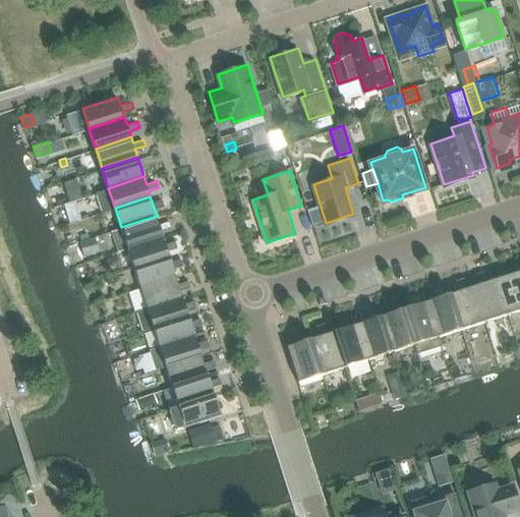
[(119,249),(127,247),(163,235),(161,230),(171,226),(169,220),(159,223),(157,216),(121,227),(113,230),(119,249)]
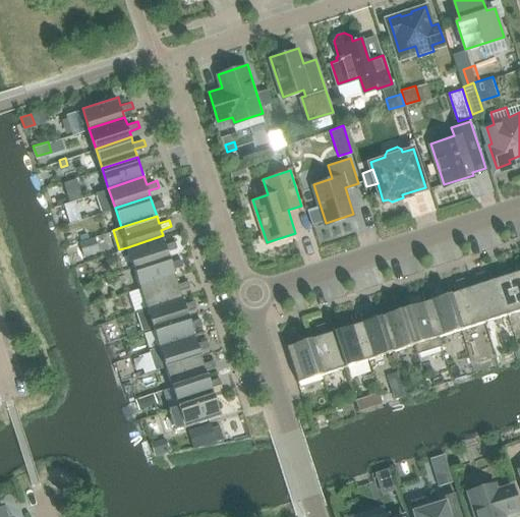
[(133,267),(169,255),(167,249),(178,246),(176,239),(165,243),(163,235),(127,247),(133,267)]
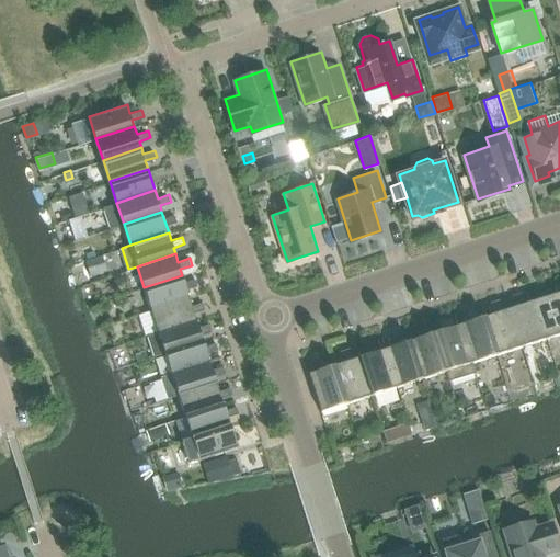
[(99,257),(87,260),(92,274),(103,271),(99,257)]
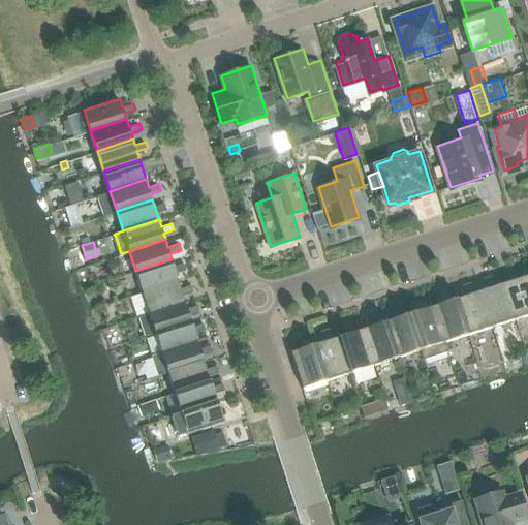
[(143,290),(179,279),(172,259),(135,271),(143,290)]
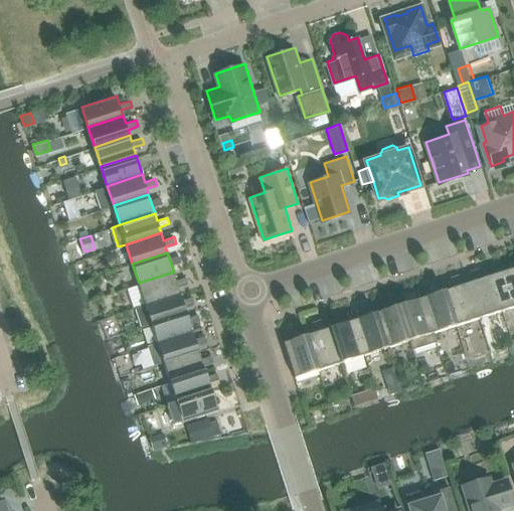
[(480,317),(503,309),(491,274),(485,276),(482,266),(473,269),(477,279),(468,282),(480,317)]
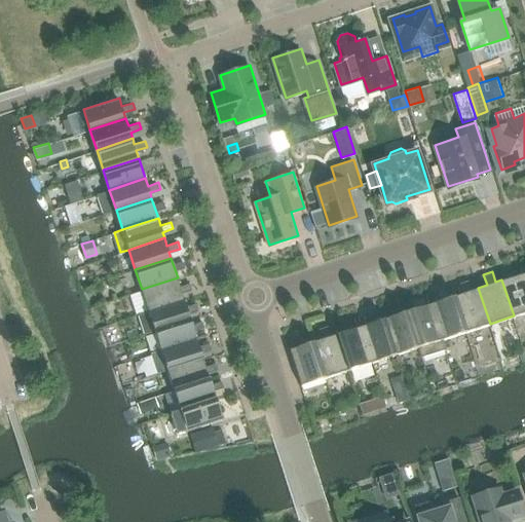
[(514,315),(524,311),(524,272),(501,280),(514,315)]
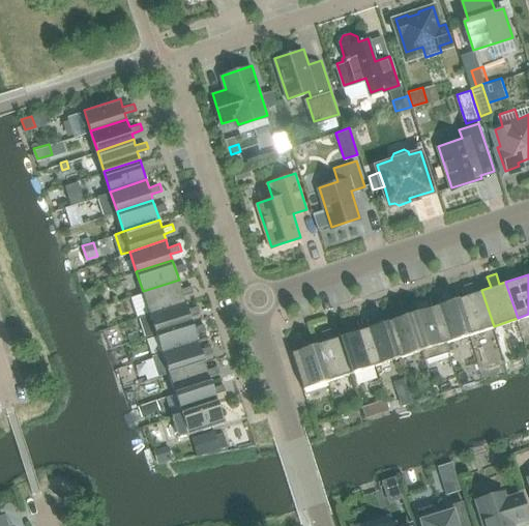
[(149,312),(185,299),(183,294),(194,290),(192,284),(181,288),(179,280),(143,291),(149,312)]
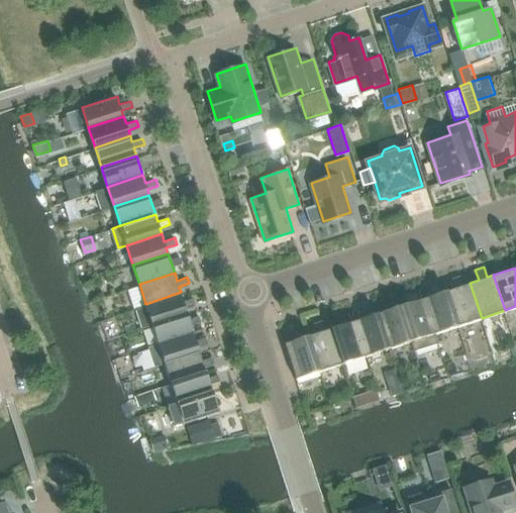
[(482,318),(470,283),(465,284),(460,274),(452,277),(455,287),(446,290),(458,325),(482,318)]
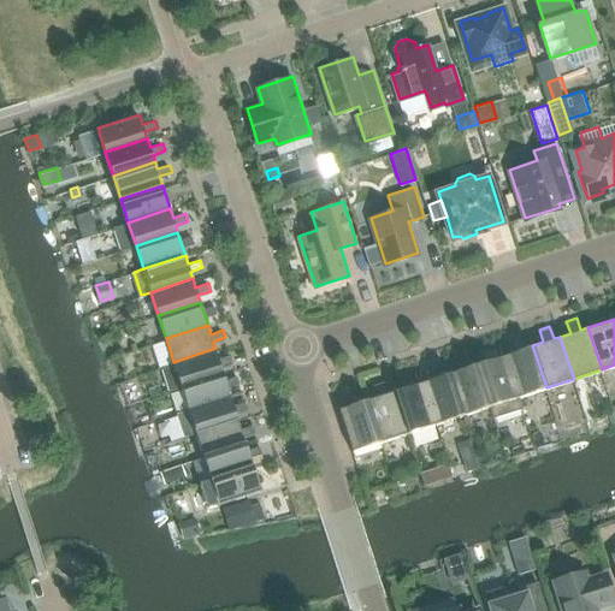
[(547,387),(532,345),(526,348),(521,336),(512,338),(515,351),(506,354),(522,408),(524,408),(520,396),(547,387)]
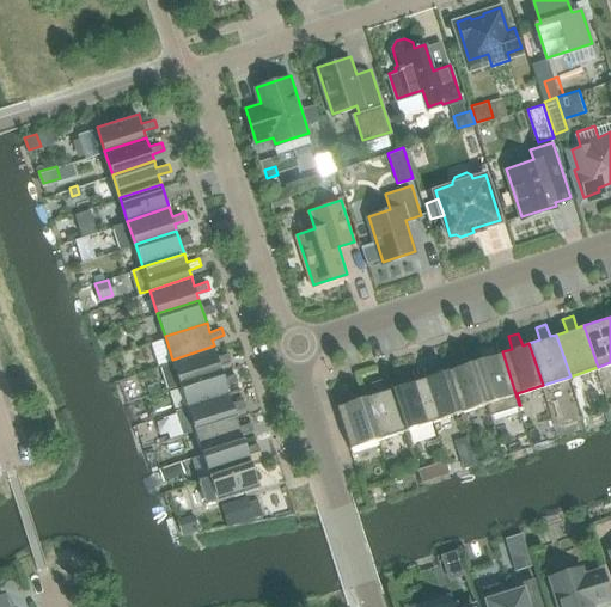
[(179,382),(221,369),(219,362),(232,359),(230,351),(217,355),(214,345),(172,360),(179,382)]
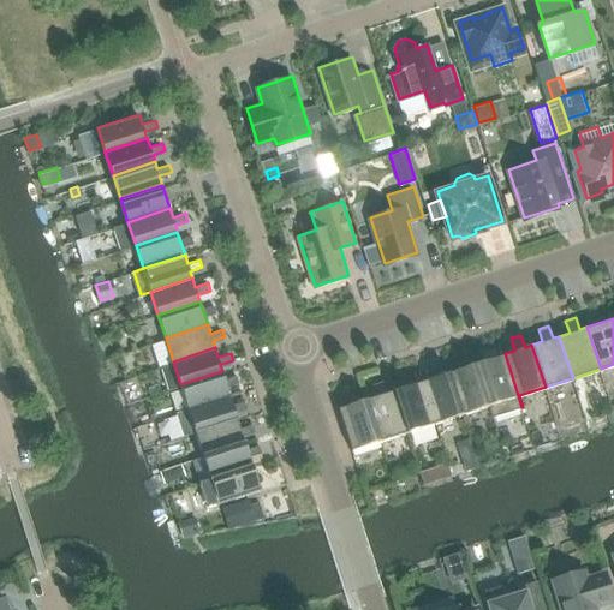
[(494,416),(477,363),(470,365),(466,352),(455,356),(459,368),(449,371),(464,413),(489,405),(493,417),(494,416)]
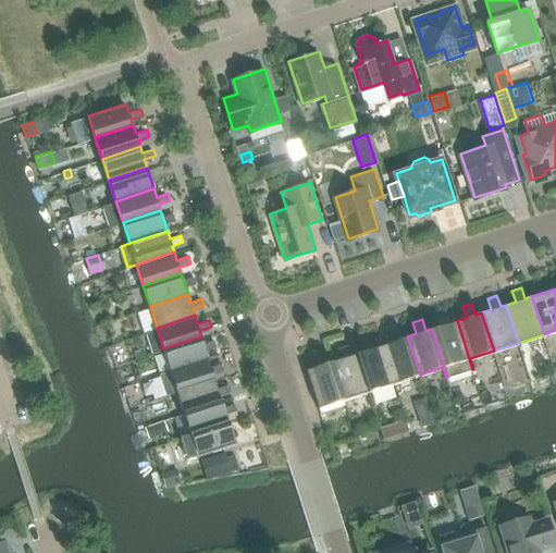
[(447,377),(472,369),(457,320),(432,329),(447,377)]
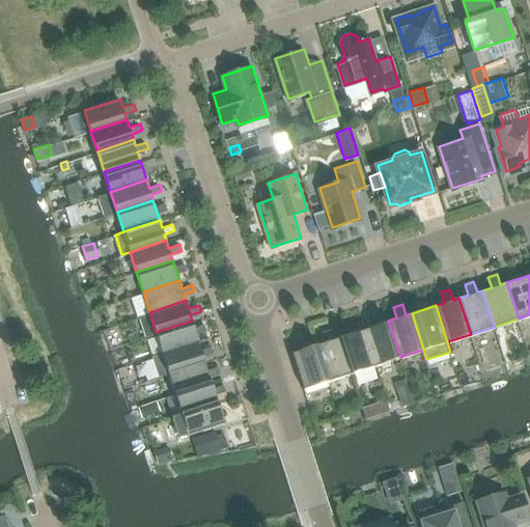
[(400,357),(388,321),(382,323),(379,312),(369,315),(373,326),(364,329),(377,365),(400,357)]
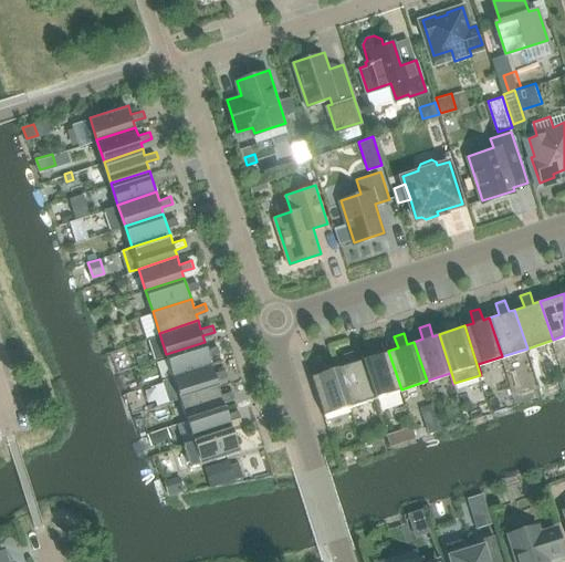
[(174,375),(211,363),(209,355),(220,351),(218,344),(207,347),(205,342),(166,354),(174,375)]
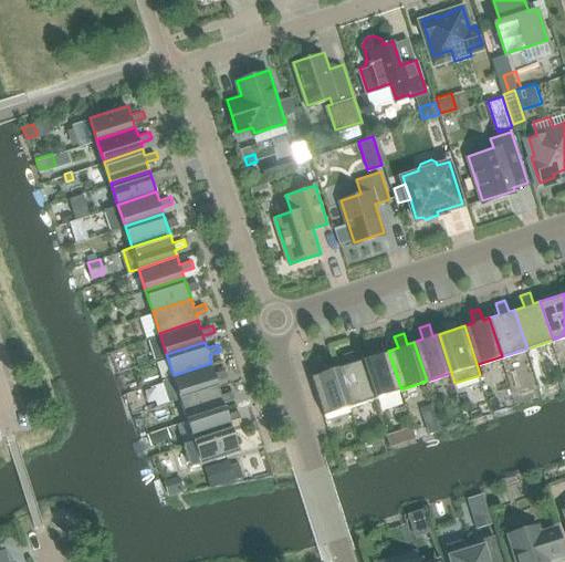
[(401,389),(388,351),(379,353),(375,342),(366,345),(369,356),(364,358),(376,397),(401,389)]
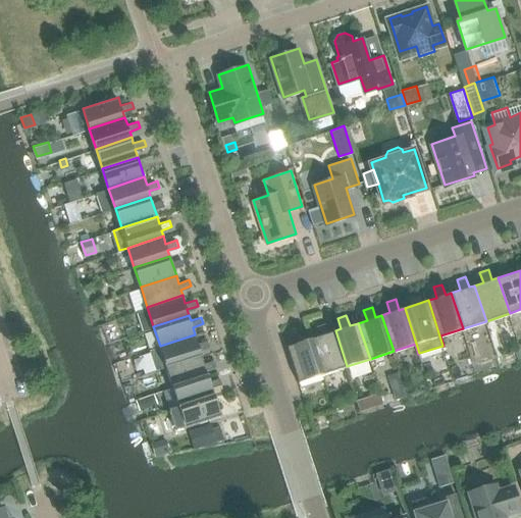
[(347,366),(335,330),(329,332),(325,322),(317,324),(320,335),(312,338),(323,373),(347,366)]
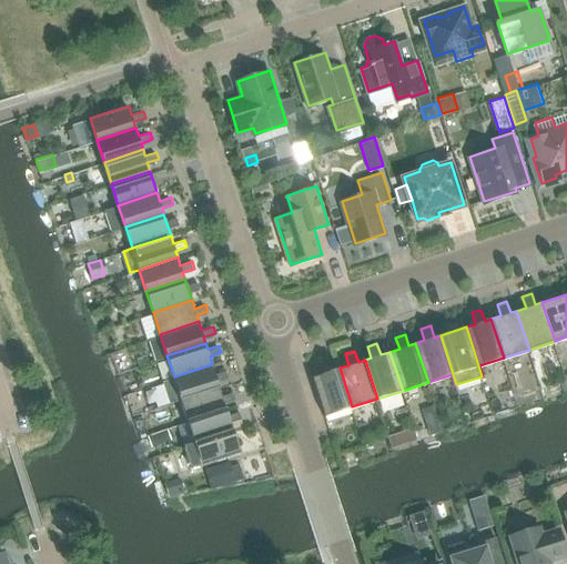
[(352,406),(340,368),(333,370),(330,359),(320,362),(323,373),(313,376),(325,415),(352,406)]
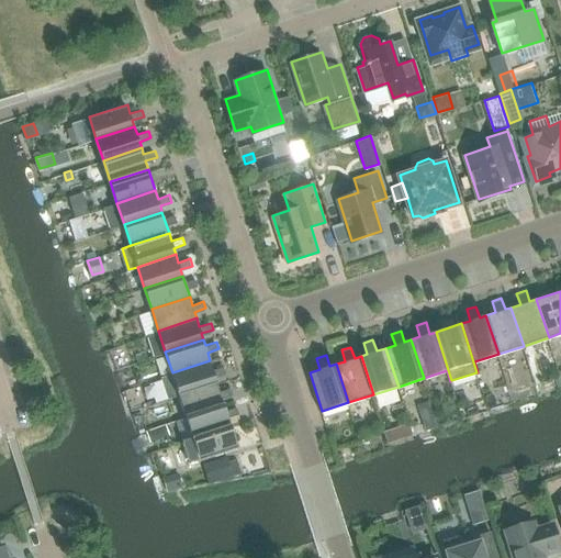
[(179,394),(217,381),(215,376),(226,372),(224,365),(213,369),(210,360),(172,372),(179,394)]
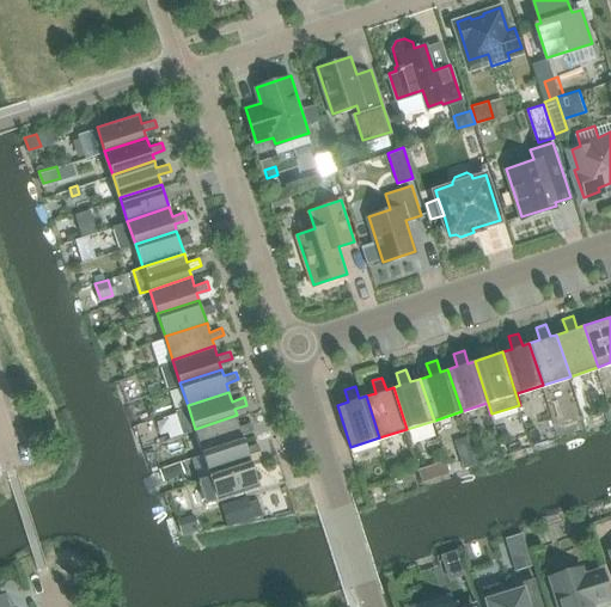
[(202,452),(244,439),(242,431),(255,428),(252,421),(239,424),(237,415),(195,429),(202,452)]
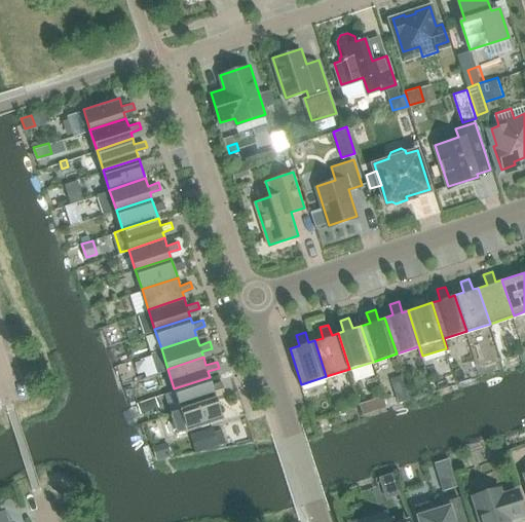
[(180,409),(216,397),(214,389),(224,386),(222,379),(212,383),(210,377),(174,388),(180,409)]
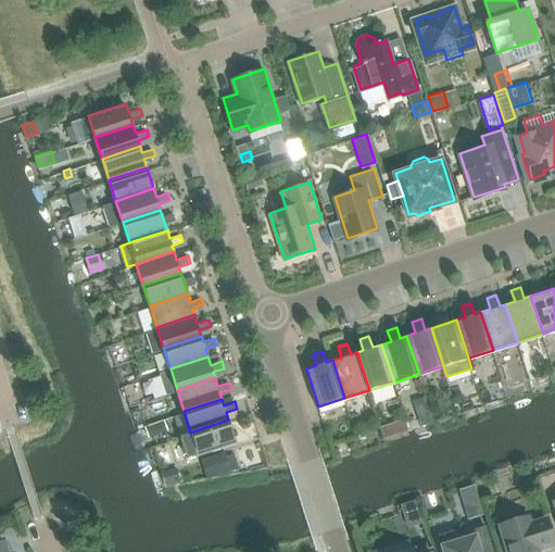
[(430,413),(420,416),(421,423),(432,419),(430,413)]
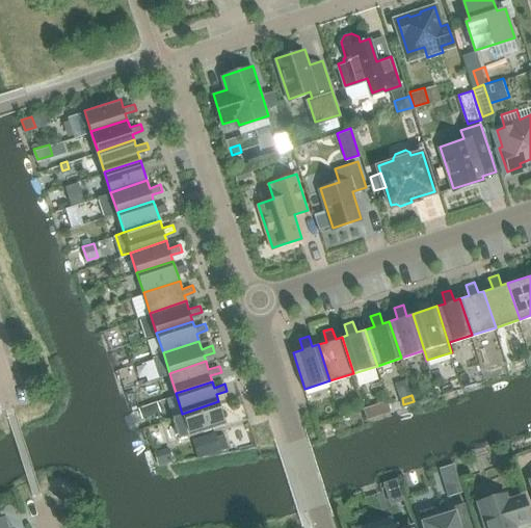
[(218,401),(182,414),(189,434),(226,423),(218,401)]
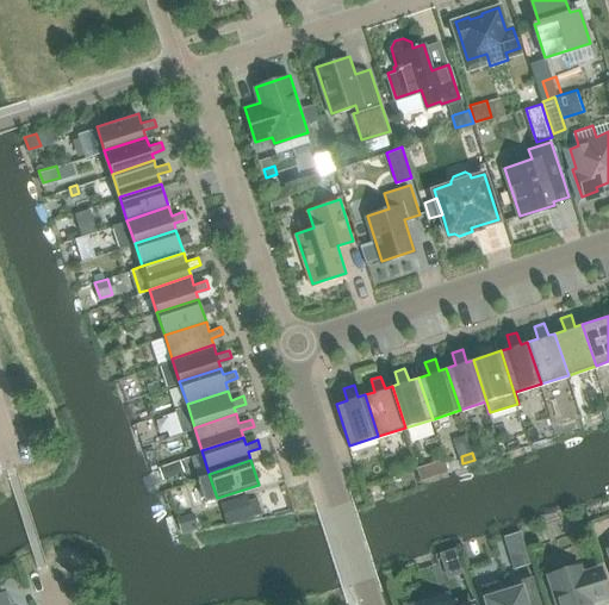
[(168,463),(159,467),(163,476),(172,474),(168,463)]
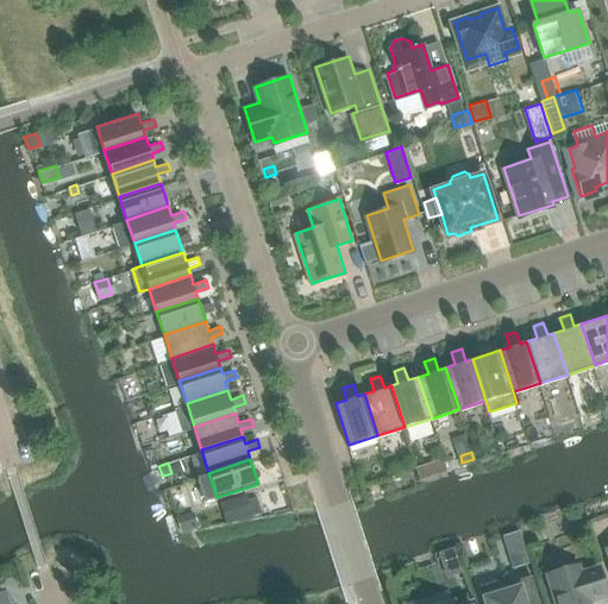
[(428,463),(417,466),(420,477),(432,473),(428,463)]
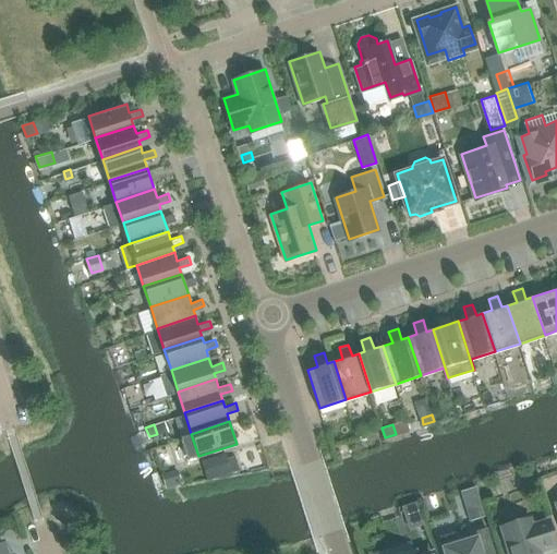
[(226,453),(217,455),(223,473),(231,470),(226,453)]
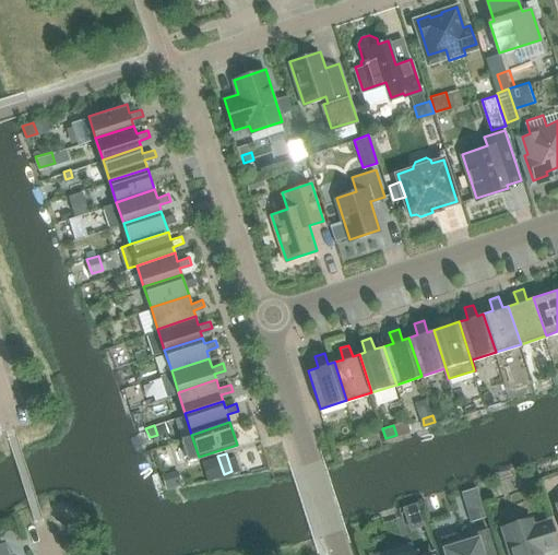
[(486,515),(482,499),(466,505),(471,520),(486,515)]
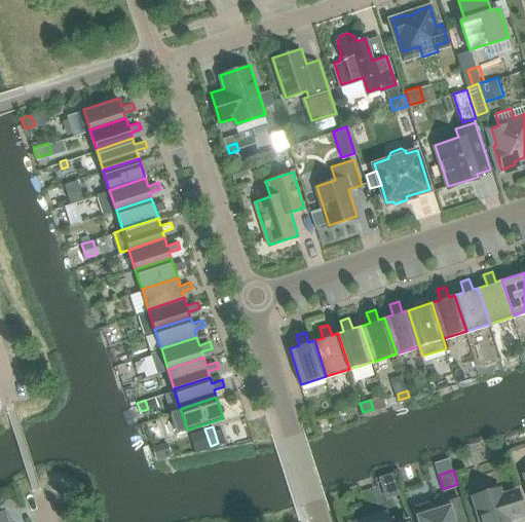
[(496,487),(492,485),(488,485),(481,487),(478,490),(476,494),(472,495),(480,521),(512,521),(511,518),(524,513),(524,510),(517,487),(502,492),(500,486),(496,487)]
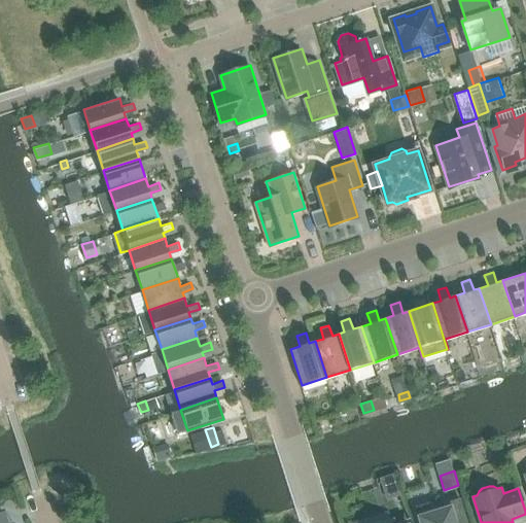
[(463,522),(456,498),(444,502),(446,508),(415,518),(416,522),(463,522)]
